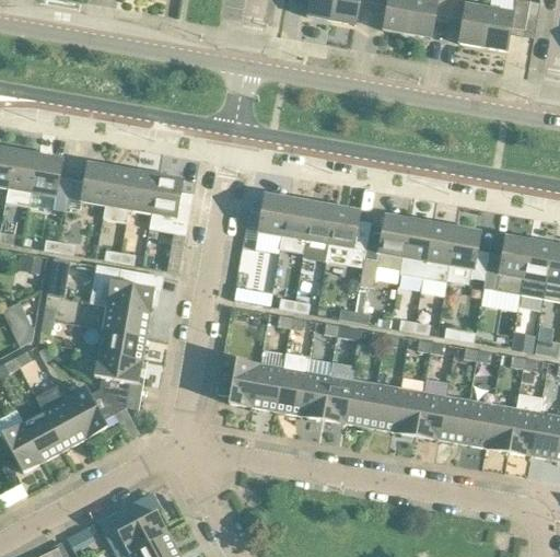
[(306,15),(331,20),(335,0),(310,0),(307,14),(306,14),(306,15)]
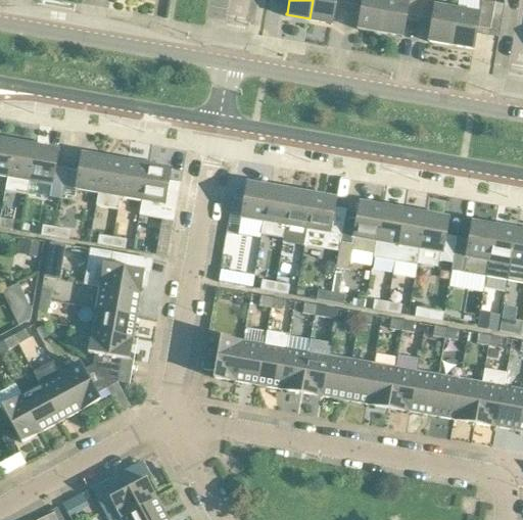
[(313,0),(310,18),(332,22),(336,0),(348,2),(348,0),(313,0)]
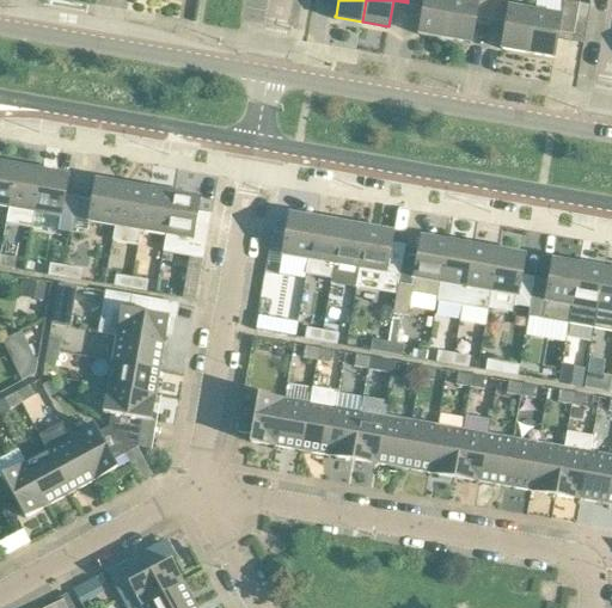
[(417,31),(445,36),(451,0),(408,0),(408,2),(423,5),(418,30),(417,30),(417,31)]
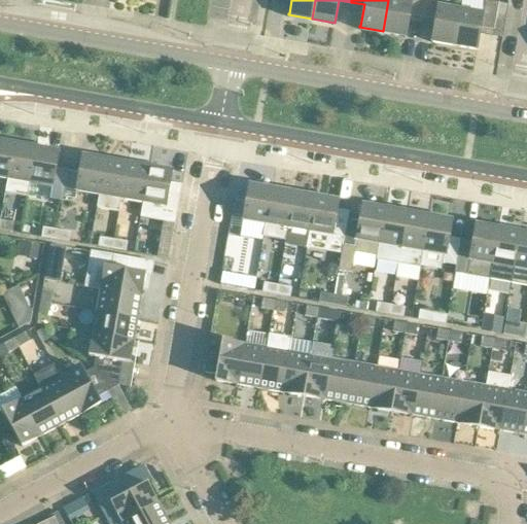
[(388,0),(383,31),(406,35),(409,20),(410,12),(422,14),(424,0),(388,0)]
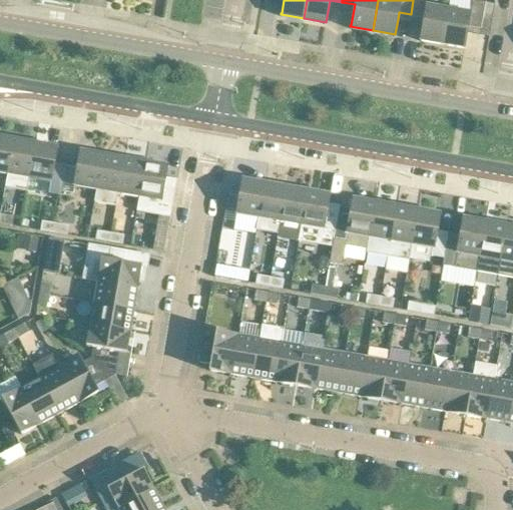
[(419,38),(442,42),(448,7),(427,3),(427,0),(413,0),(411,14),(424,16),(420,37),(419,37),(419,38)]
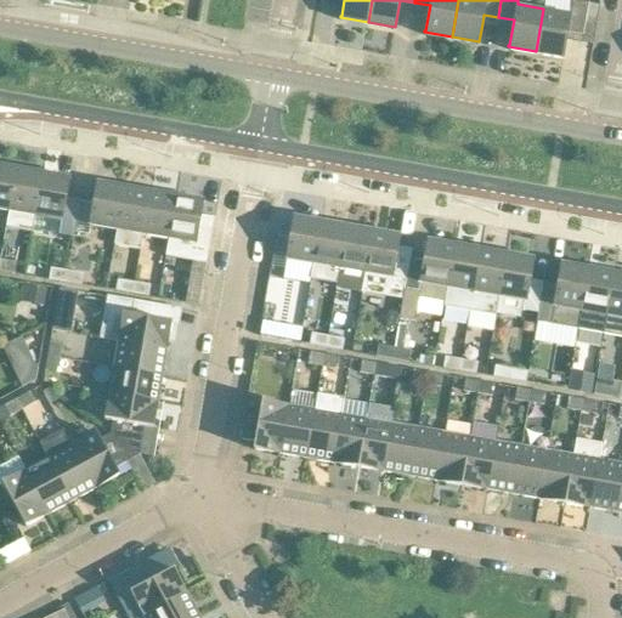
[(570,12),(543,9),(536,51),(563,56),(567,29),(594,34),(600,3),(586,0),(572,0),(570,12)]
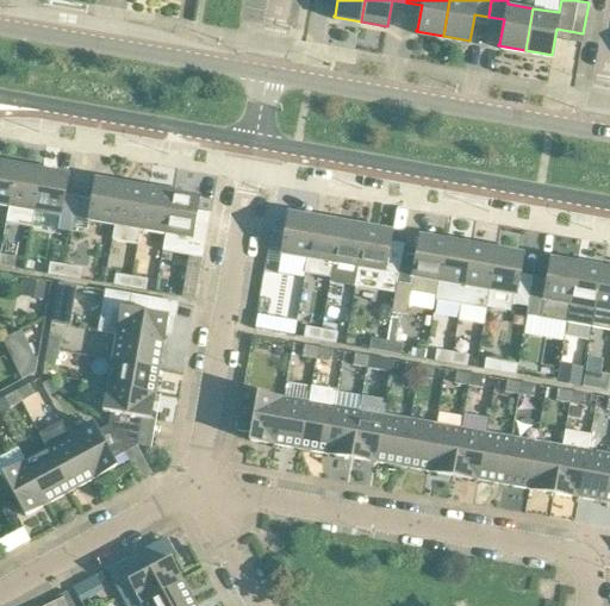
[(17,162),(0,158),(0,202),(8,205),(17,162)]
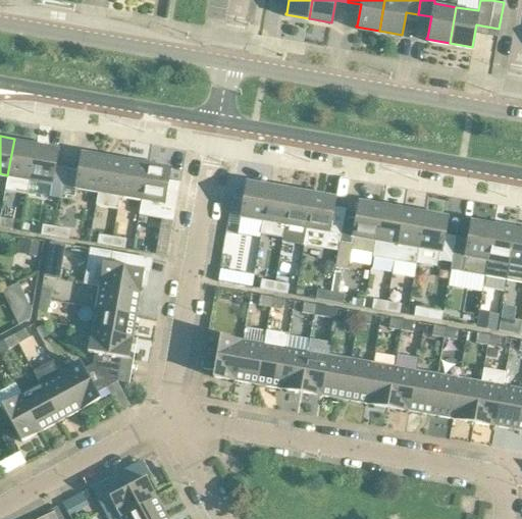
[(7,175),(5,188),(27,192),(30,178),(36,143),(14,139),(7,175)]
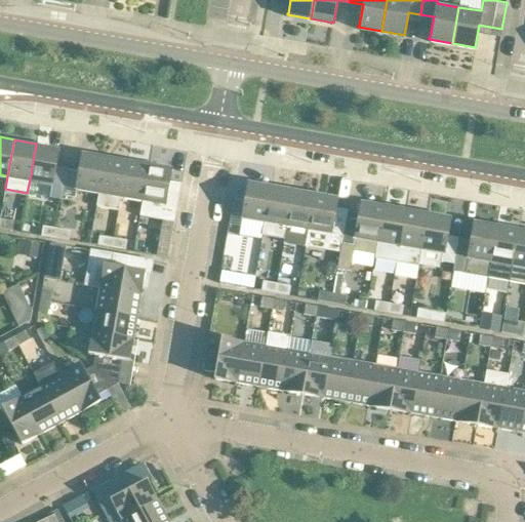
[(30,179),(28,192),(49,195),(50,192),(63,194),(67,167),(55,165),(57,150),(59,150),(59,148),(36,144),(30,179)]
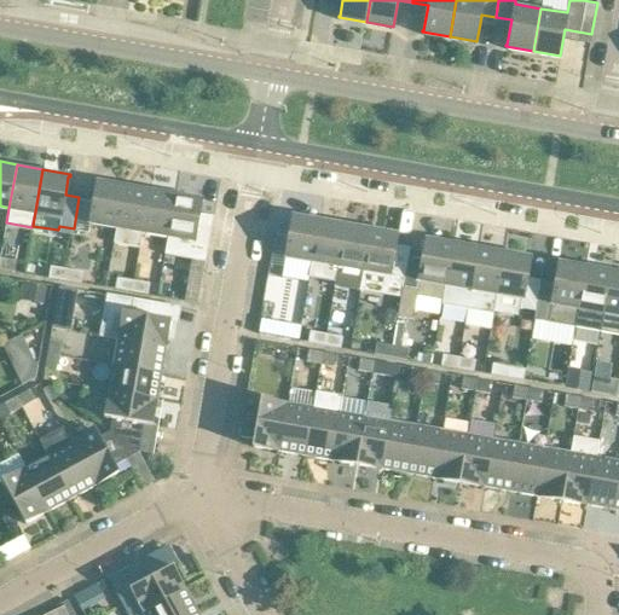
[(116,226),(123,184),(96,179),(96,180),(97,181),(93,199),(79,197),(74,228),(88,231),(91,221),(116,226)]
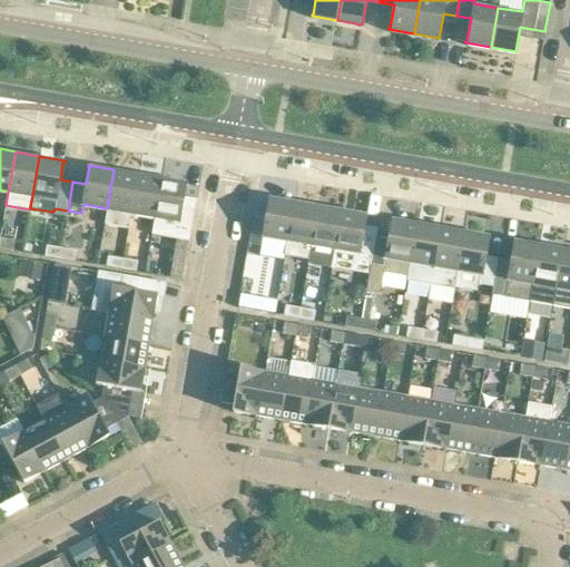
[(128,226),(131,213),(138,174),(114,169),(107,208),(105,222),(128,226)]
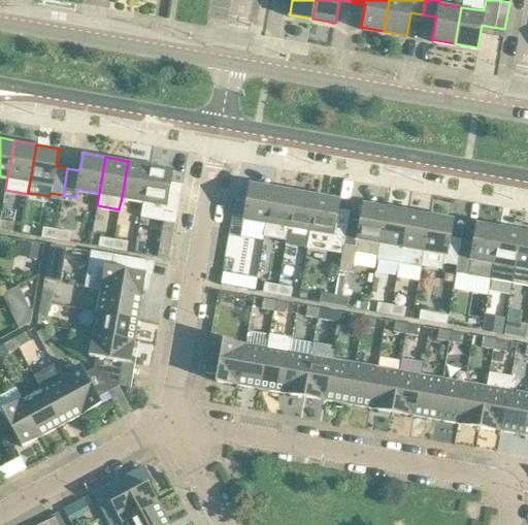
[(122,197),(143,201),(150,164),(128,161),(122,197)]
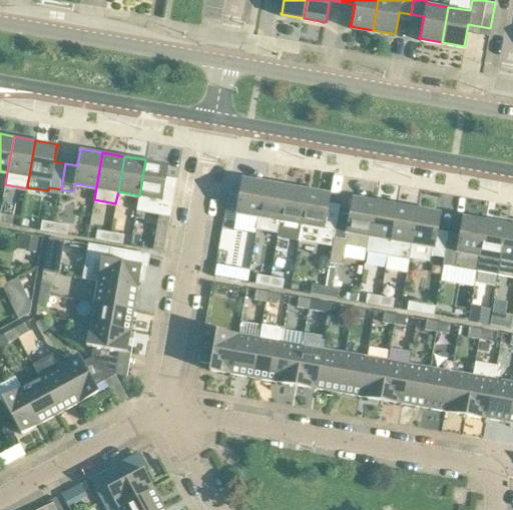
[(168,163),(145,159),(139,195),(136,209),(170,215),(177,177),(165,175),(166,165),(168,165),(168,163)]
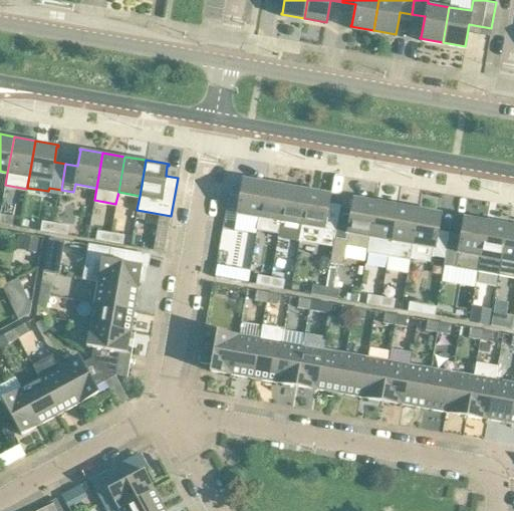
[(236,212),(259,216),(265,181),(242,177),(242,179),(243,179),(240,194),(237,211),(236,211),(236,212)]
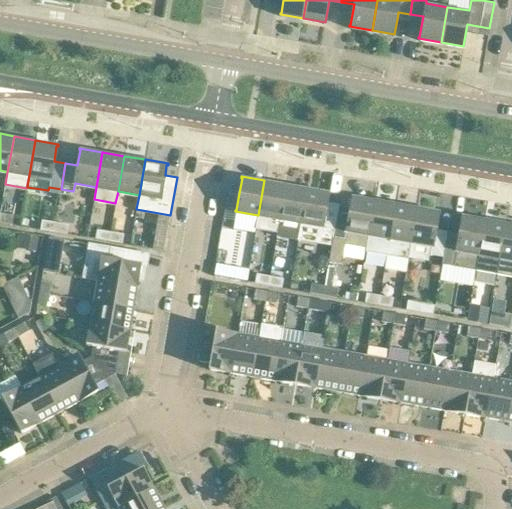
[(258,215),(279,219),(285,184),(264,180),(258,215)]
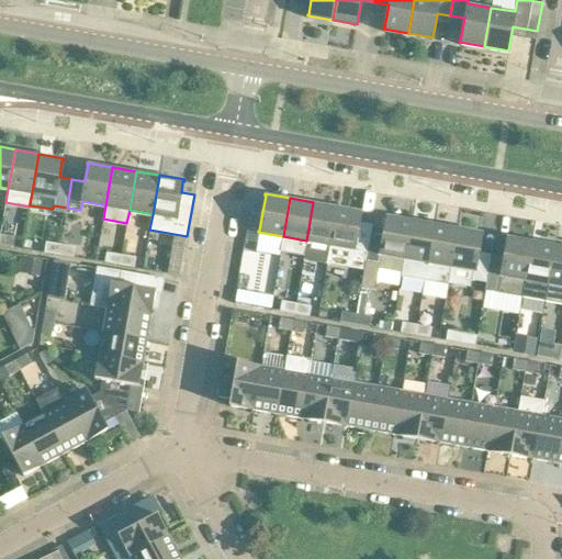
[(306,241),(304,257),(327,261),(330,245),(337,207),(313,202),(306,241)]
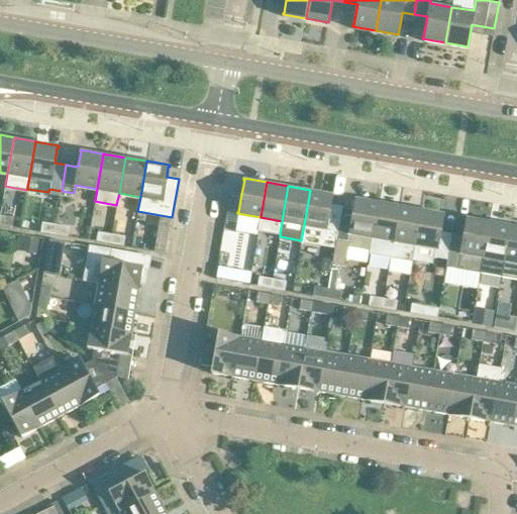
[(333,194),(310,190),(304,225),(301,240),(335,246),(340,212),(342,205),(330,202),(331,195),(333,195),(333,194)]
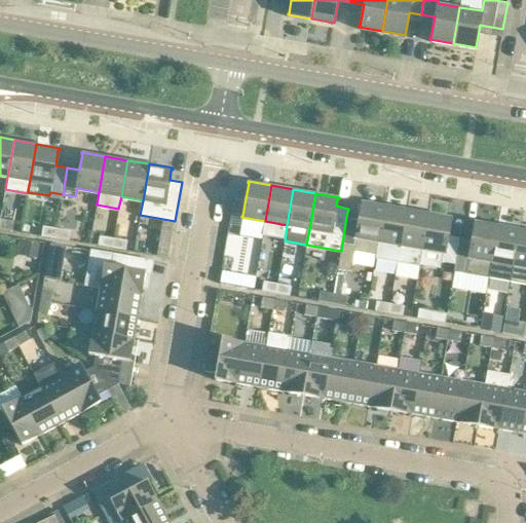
[(341,251),(338,268),(351,270),(352,262),(354,249),(376,253),(378,241),(384,204),(361,200),(361,202),(362,202),(359,219),(346,216),(341,251)]
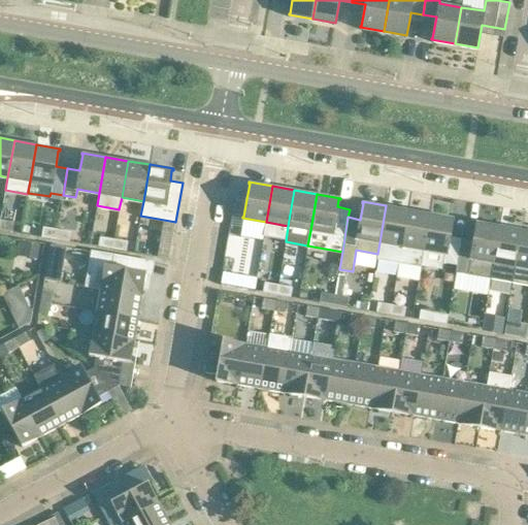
[(377,258),(399,262),(407,209),(386,205),(380,242),(377,254),(377,258)]
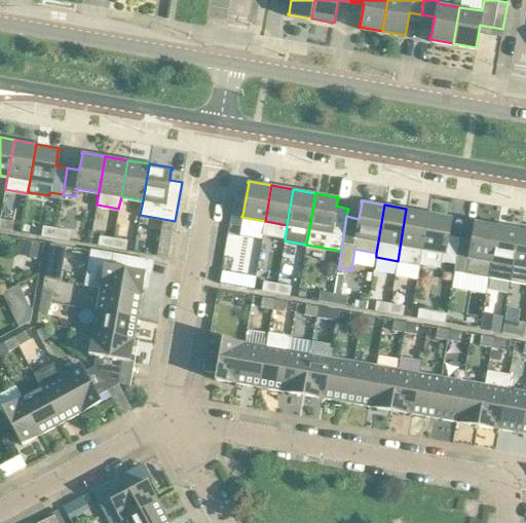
[(419,265),(422,249),(428,213),(406,209),(398,261),(419,265)]
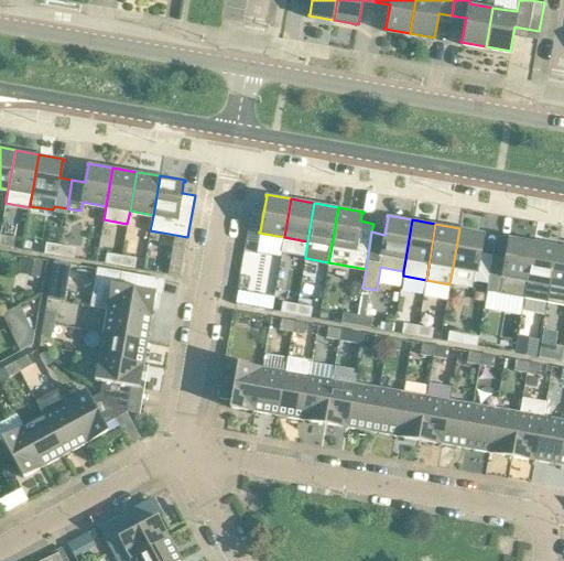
[(492,254),(480,251),(483,234),(485,235),(485,233),(459,228),(453,267),(475,271),(473,278),(488,281),(492,254)]
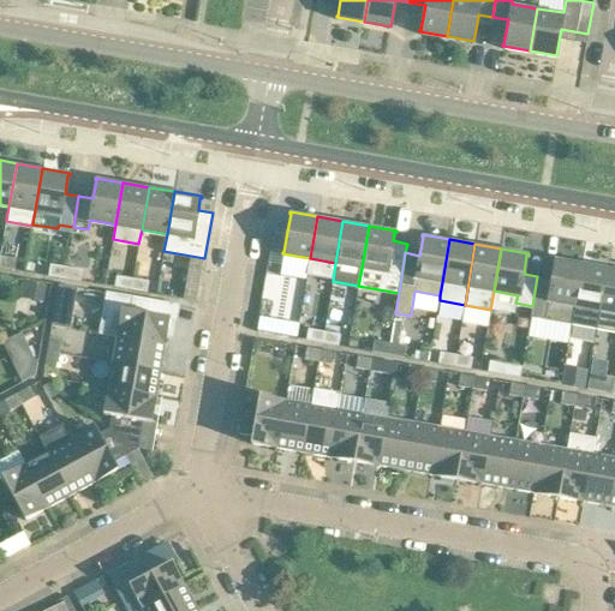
[(17,257),(0,255),(0,264),(15,268),(17,257)]
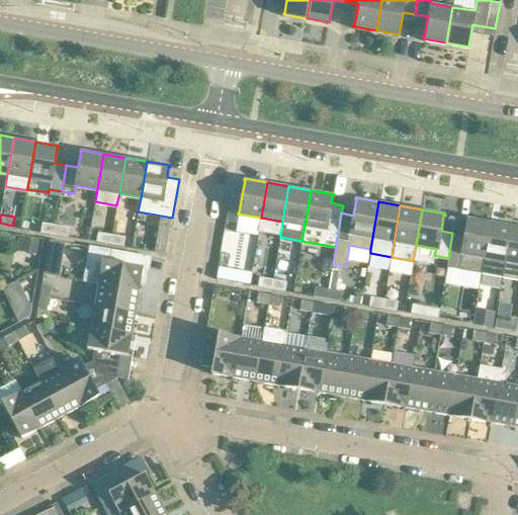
[(447,266),(482,272),(490,222),(466,218),(466,219),(467,220),(464,235),(452,233),(448,258),(447,266)]
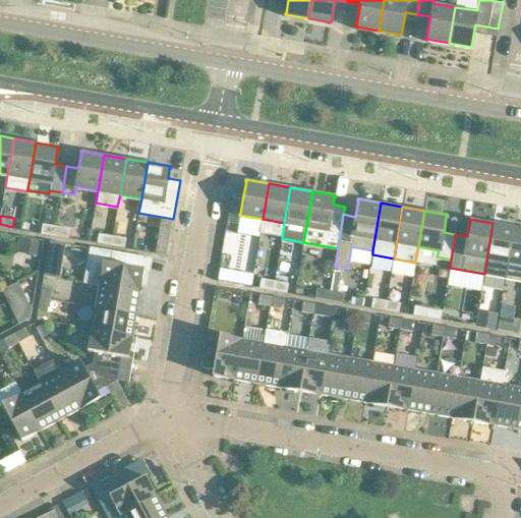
[(41,232),(55,234),(56,225),(43,223),(41,232)]
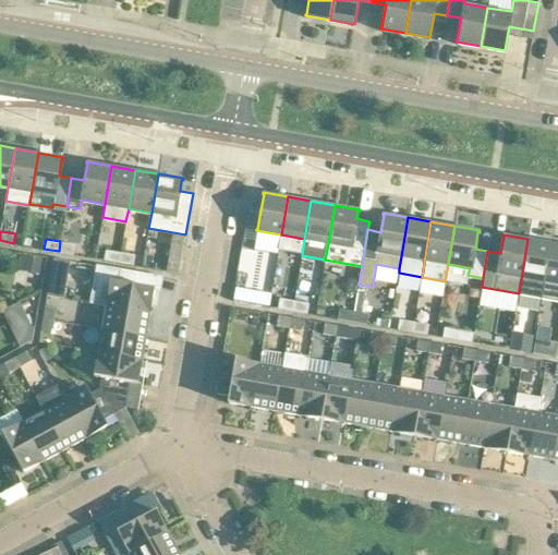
[(519,293),(542,298),(552,242),(528,239),(519,293)]
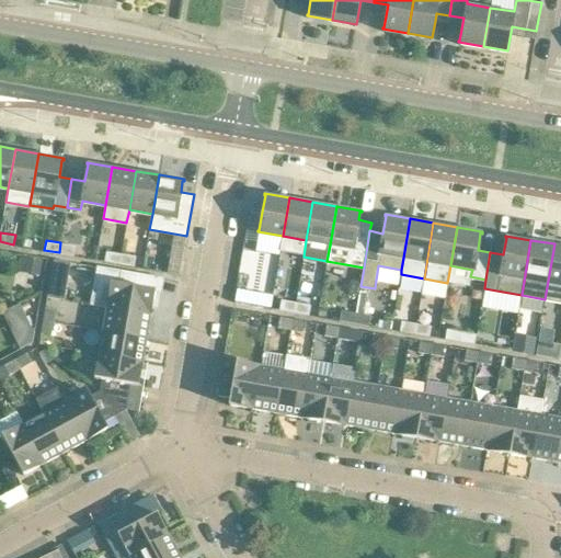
[(76,245),(60,242),(59,252),(73,254),(76,245)]
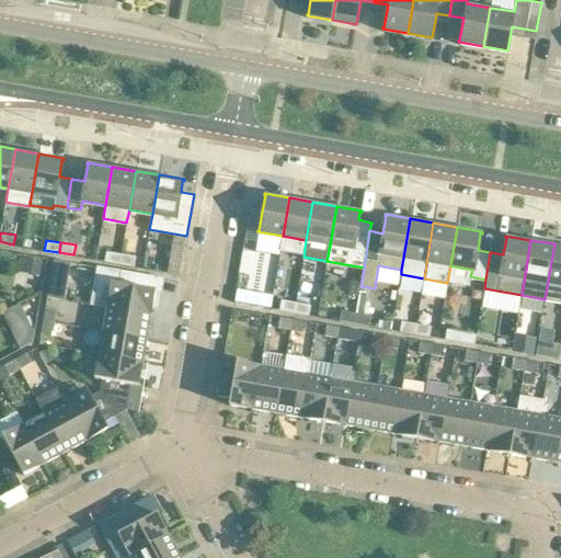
[(560,302),(560,245),(554,243),(545,299),(560,302)]
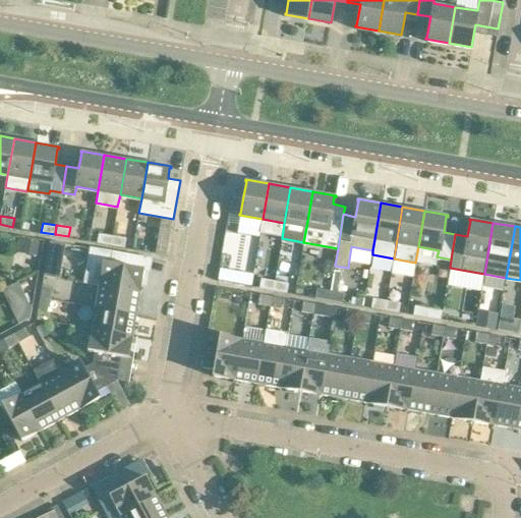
[(97,241),(111,244),(112,234),(99,232),(97,241)]
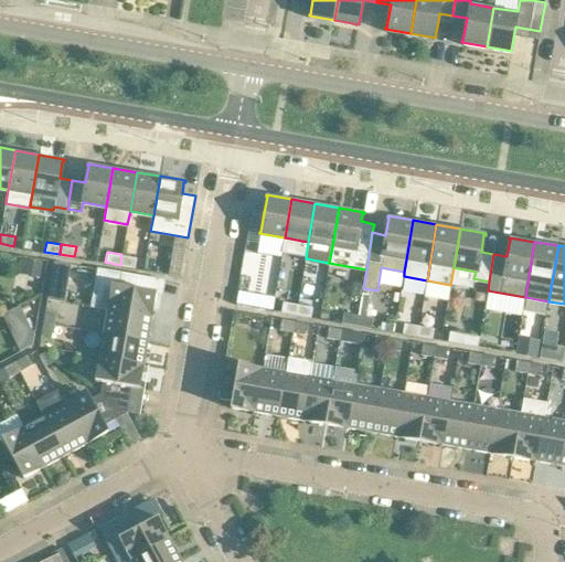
[(137,257),(121,254),(120,265),(135,267),(137,257)]
